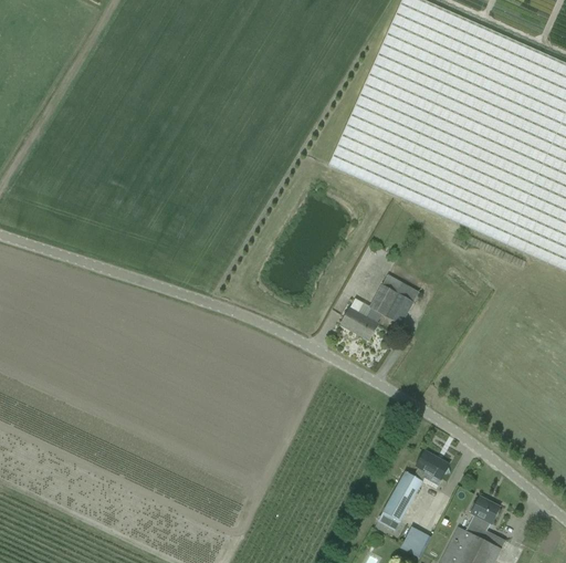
[(565,62),(426,0),(401,0),(329,164),(565,269),(565,62)]
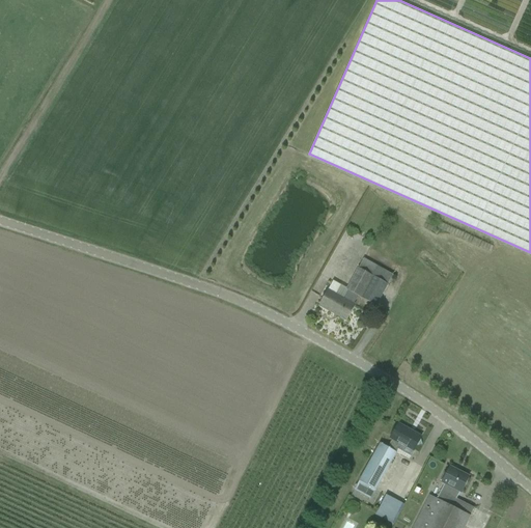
[(319,303),(346,317),(355,302),(355,301),(358,295),(376,304),(393,273),(363,256),(359,266),(347,286),(348,287),(344,296),(329,286),(319,303)]
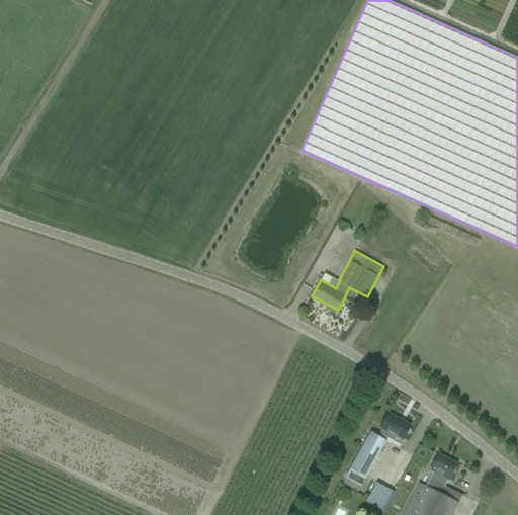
[(378,434),(386,438),(387,436),(401,442),(406,432),(412,431),(410,425),(411,424),(389,411),(380,426),(382,427),(378,434)]
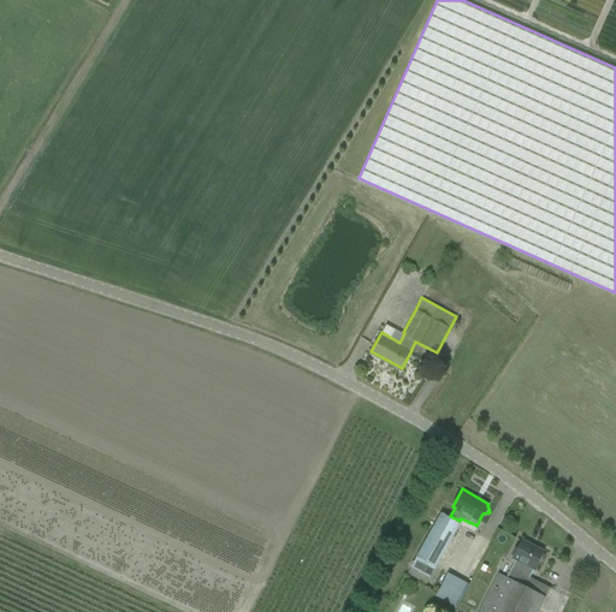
[(461,522),(460,521),(450,516),(440,510),(410,566),(431,577),(461,522)]
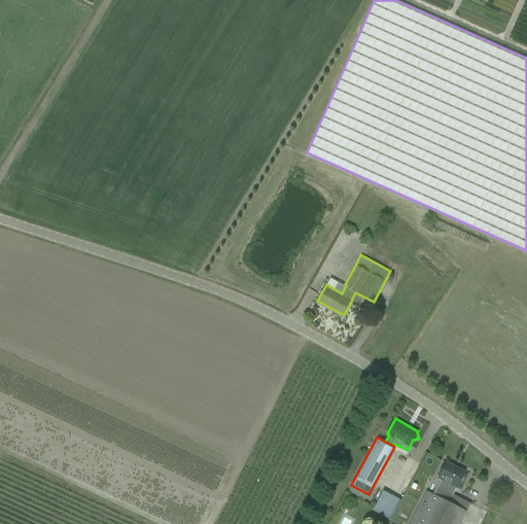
[(457,487),(465,470),(447,461),(438,476),(442,477),(433,492),(427,489),(408,523),(459,523),(470,501),(453,493),(456,486),(457,487)]
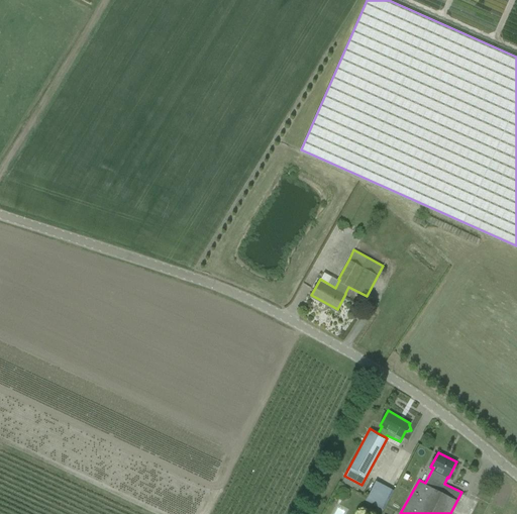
[(368,500),(384,506),(392,486),(376,479),(368,500)]
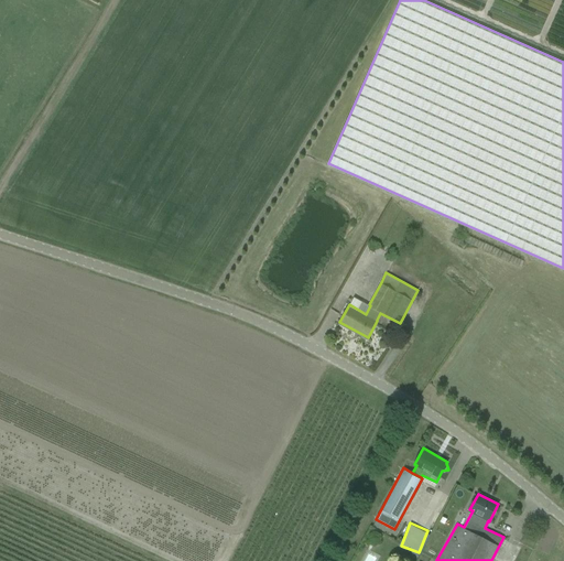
All buildings are outlined.
